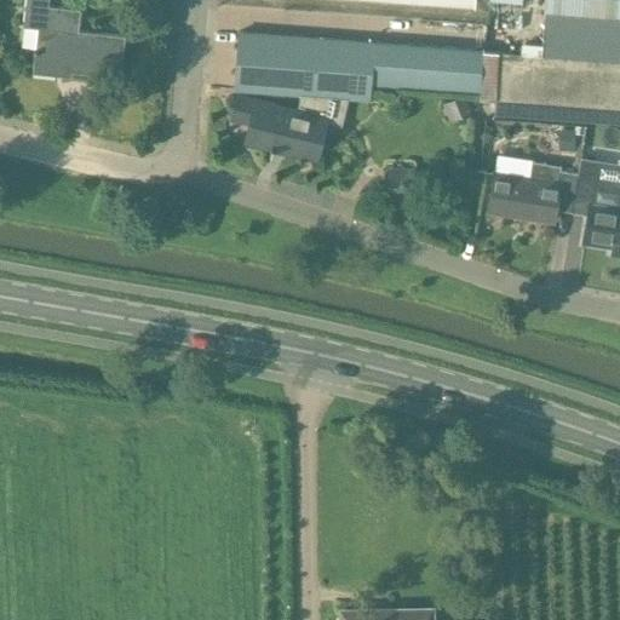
[(50,0),(27,0),(24,26),(38,27),(33,73),(57,75),(57,70),(121,78),(126,35),(79,30),(81,10),(50,6),(50,0)]
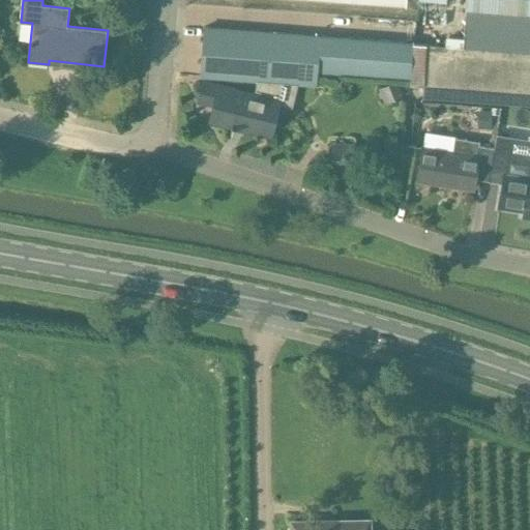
[(414,42),(412,77),(410,77),(409,84),(423,85),(529,92),(529,12),(466,7),(464,37),(445,36),(445,45),(427,43),(427,45),(414,42)]
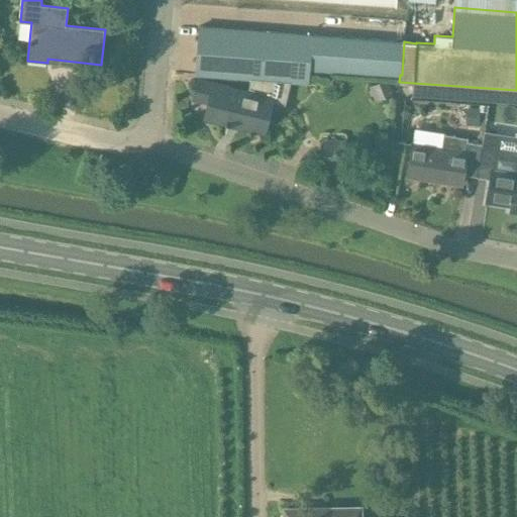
[(402,75),(404,41),(402,41),(402,40),(393,39),(313,34),(199,26),(196,74),(251,79),(309,83),(310,69),(390,75),(400,75),(402,75)]
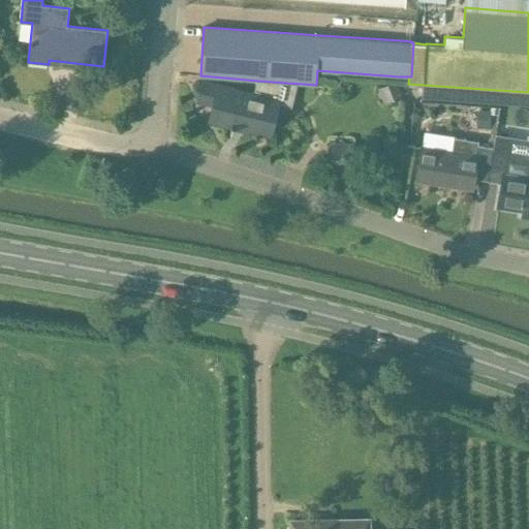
[(283,83),(257,81),(254,95),(234,90),(235,88),(205,82),(199,100),(214,103),(210,118),(271,133),(283,83)]
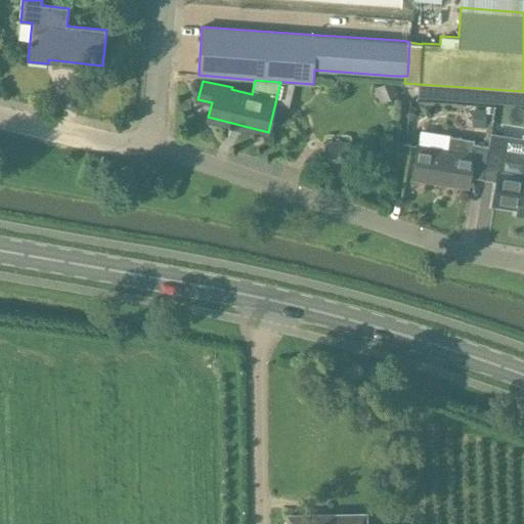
[(472,111),(472,128),(485,128),(485,111),(472,111)]
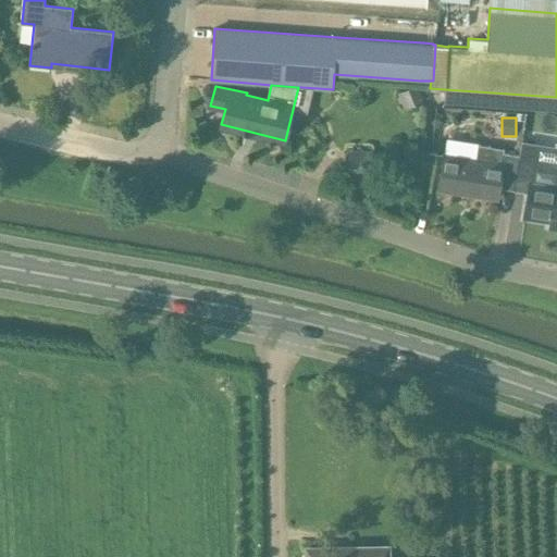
[(444,155),(438,189),(458,192),(458,189),(497,196),(498,187),(514,190),(520,156),(504,153),(502,163),(489,161),(491,147),(478,145),(475,159),(444,155)]
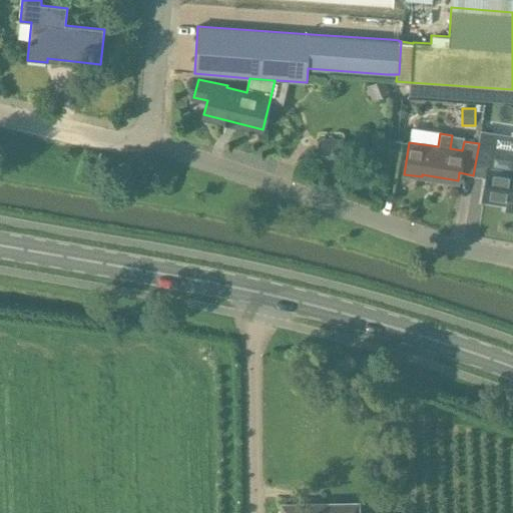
[(344,138),(321,138),(320,165),(342,165),(344,138)]
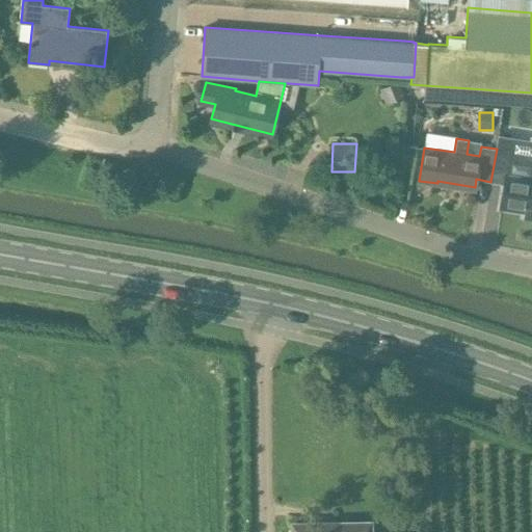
[(531,154),(510,151),(510,150),(497,148),(497,149),(490,182),(505,185),(502,207),(525,210),(524,217),(531,217),(531,154)]
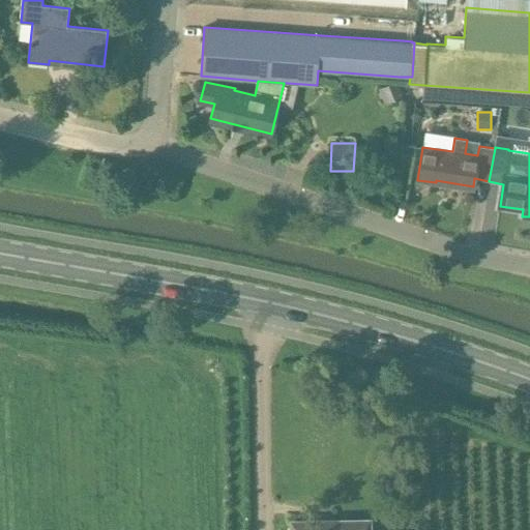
[(366,529),(366,516),(291,517),(290,529),(366,529)]
